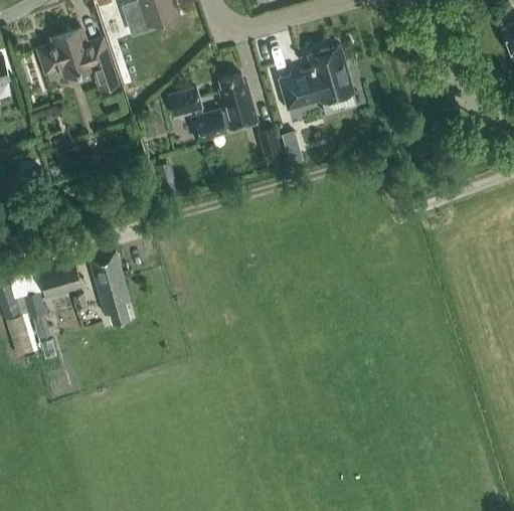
[(138,0),(140,2),(123,8),(133,38),(156,30),(153,24),(179,15),(173,0),(138,0)]
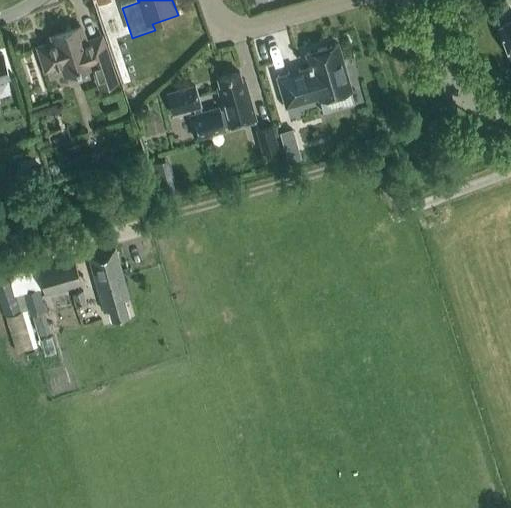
[(510,25),(500,30),(510,57),(510,25)]
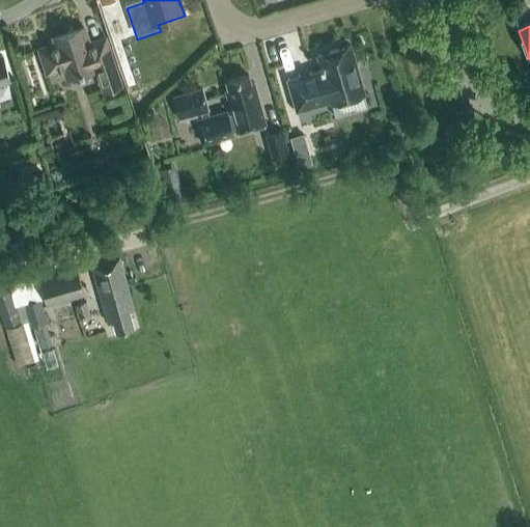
[(84,30),(54,40),(56,47),(39,52),(47,72),(63,66),(67,80),(96,71),(103,87),(114,83),(104,50),(91,54),(84,30)]
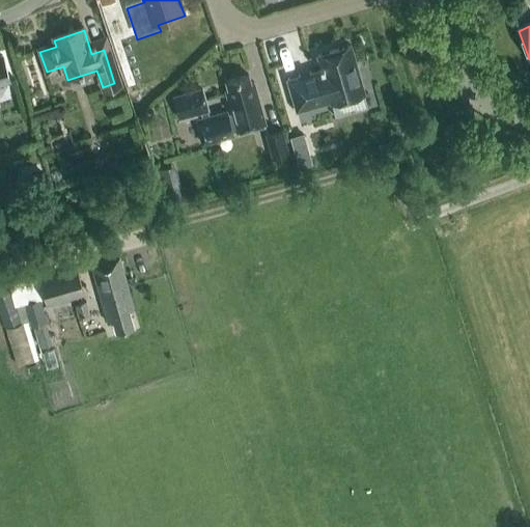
[(365,96),(352,49),(317,58),(322,72),(287,82),(297,113),(331,104),(331,106),(365,96)]
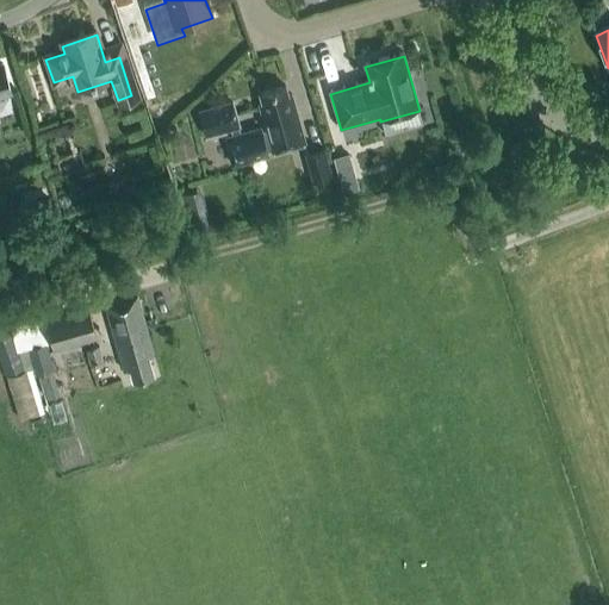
[(0,99),(12,97),(2,67),(0,68),(0,99)]
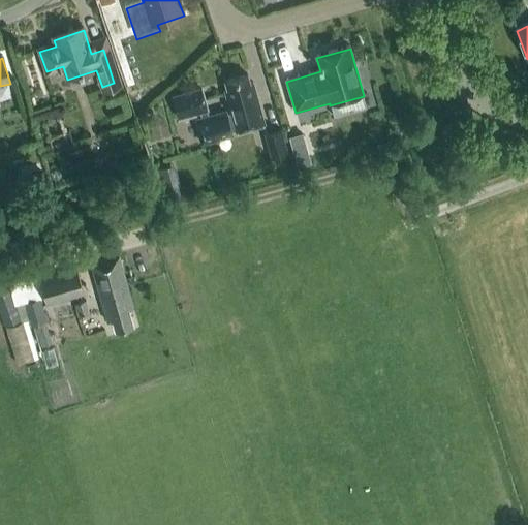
[(225,92),(231,116),(228,117),(227,113),(196,121),(204,148),(235,140),(233,134),(237,133),(237,134),(265,126),(253,85),(250,85),(248,78),(225,84),(227,92),(225,92)]
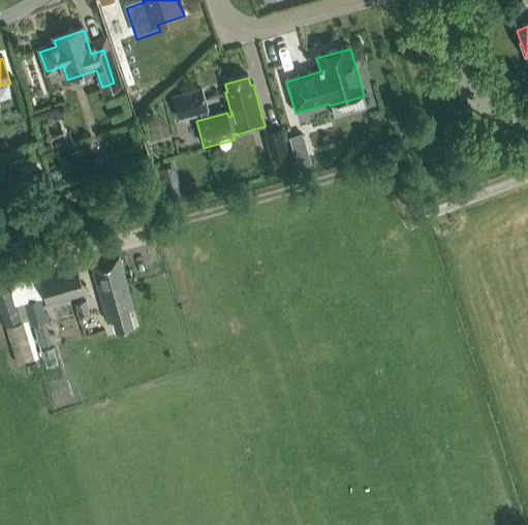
[(204,87),(169,97),(177,120),(210,111),(204,87)]
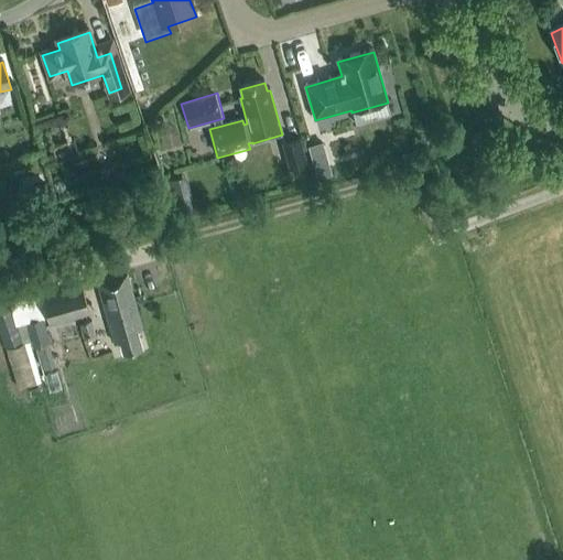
[(283,147),(290,174),(310,169),(302,141),(283,147)]
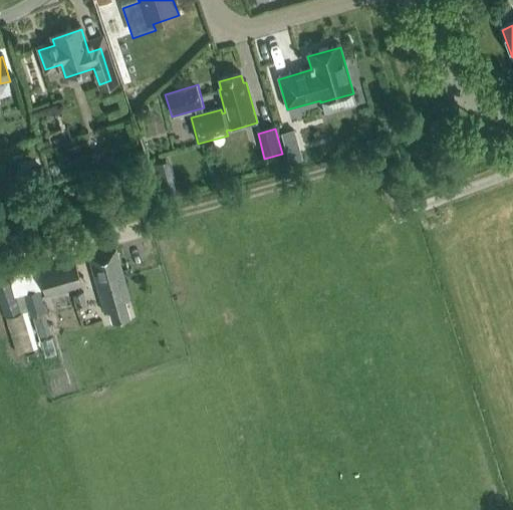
[(107,155),(91,160),(96,174),(111,170),(107,155)]
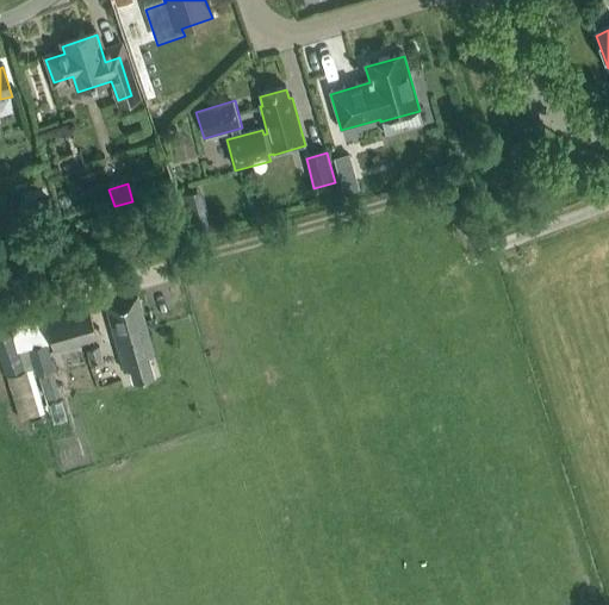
[(148,359),(154,356),(137,298),(105,307),(125,373),(130,372),(134,384),(154,378),(148,359)]
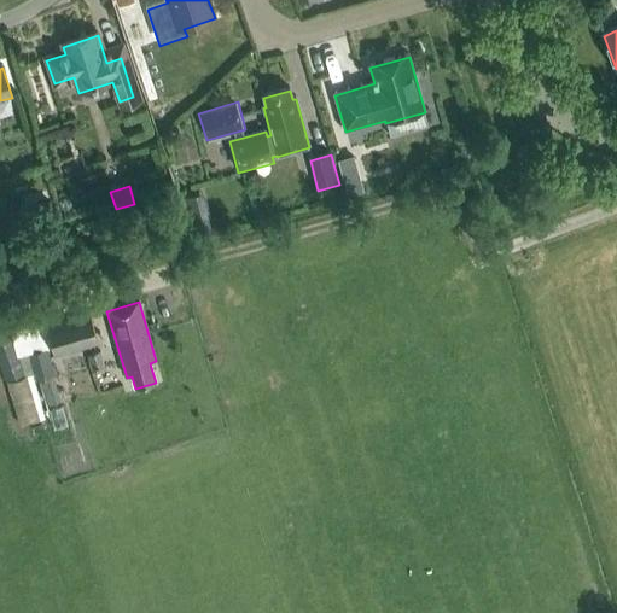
[(47,328),(56,360),(100,348),(92,316),(47,328)]
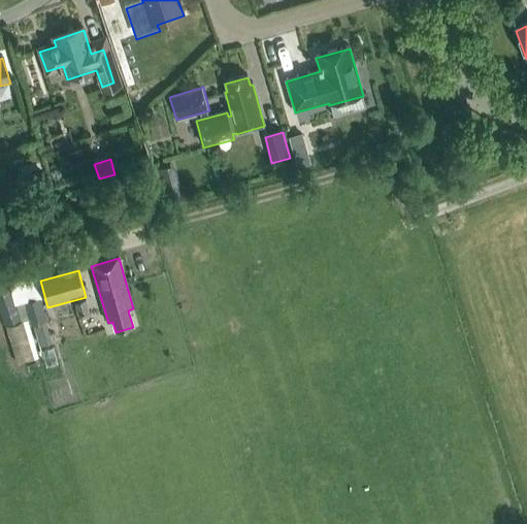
[(0,287),(0,315),(5,328),(22,322),(7,284),(0,287)]
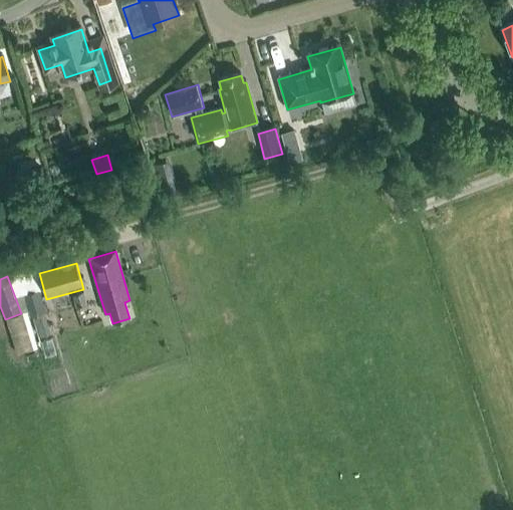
[(31,321),(35,319),(38,329),(40,337),(52,334),(49,325),(47,316),(40,292),(24,297),(31,321)]
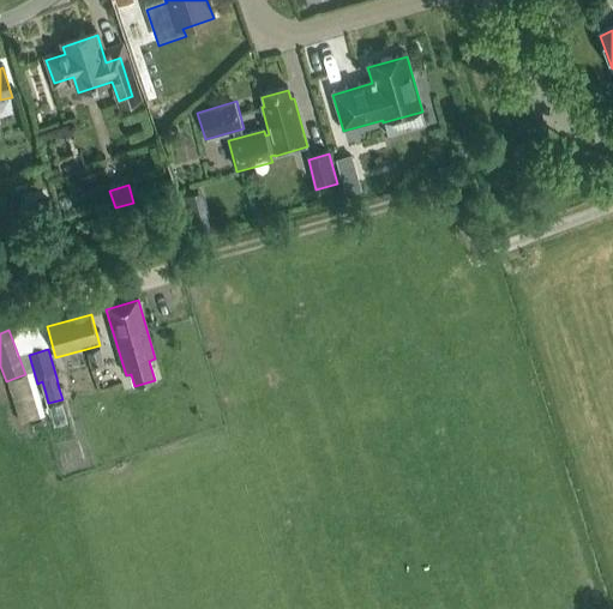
[(92,372),(106,368),(101,353),(88,356),(92,372)]
